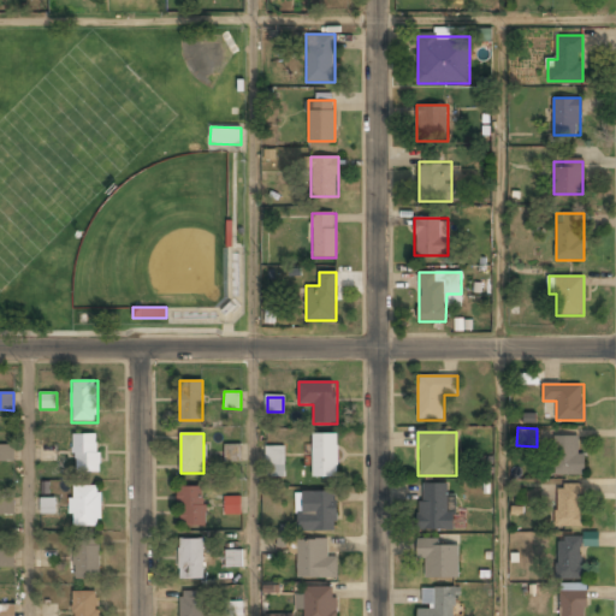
[(337,433),(312,433),(312,477),(337,477),(337,433)]
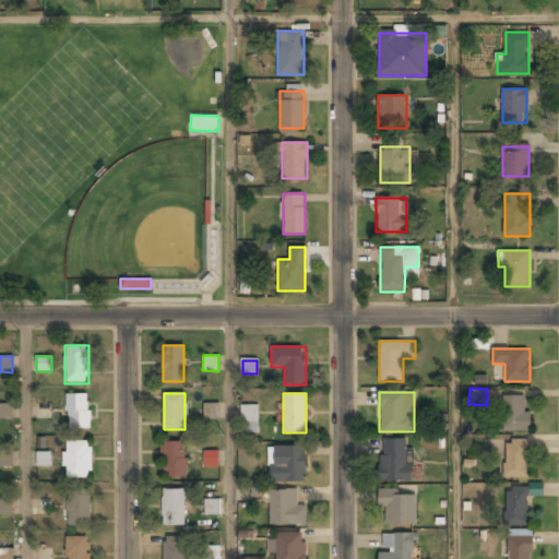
[(91,429),(91,394),(67,394),(67,429),(91,429)]
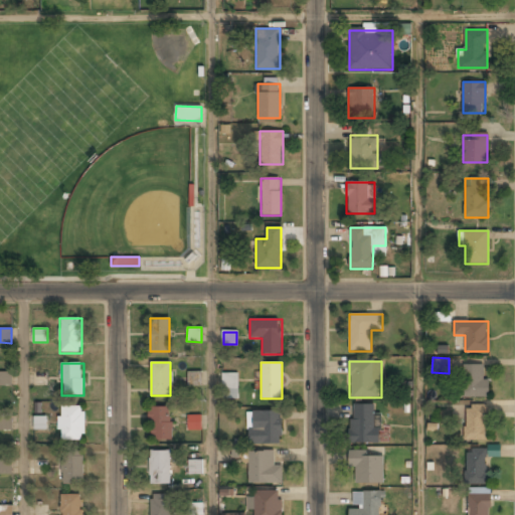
[(463,397),(487,397),(487,364),(463,364),(463,397)]
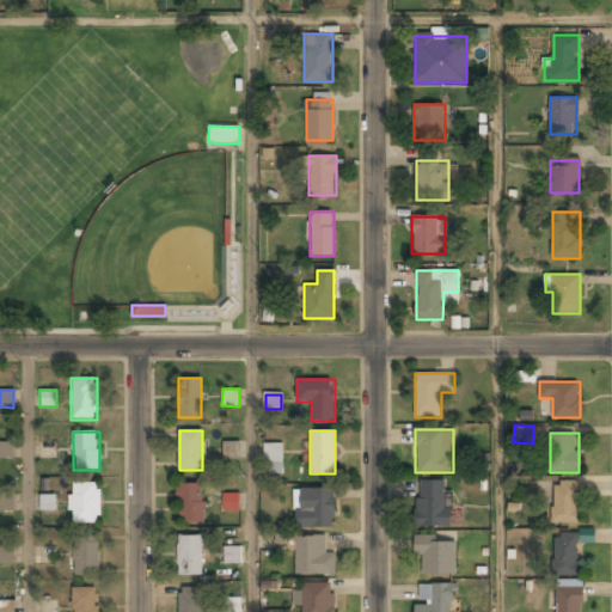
[(224,458),(238,458),(238,441),(224,441),(224,458)]
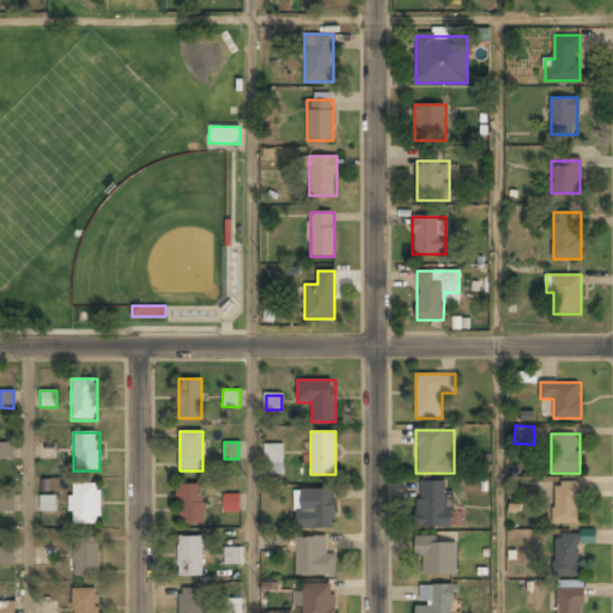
[(271,474),(286,471),(278,444),(263,448),(271,474)]
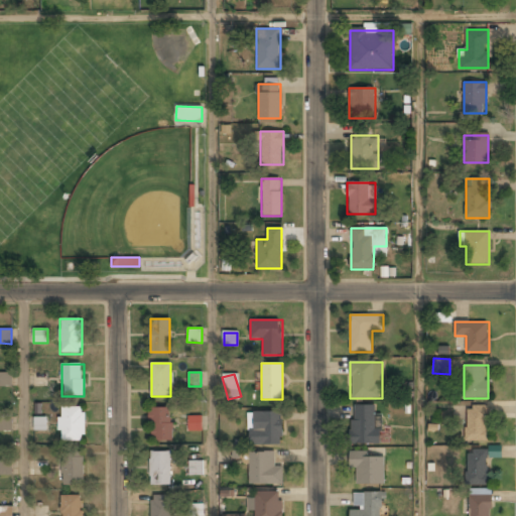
[(2,384),(8,386),(11,377),(4,375),(2,384)]
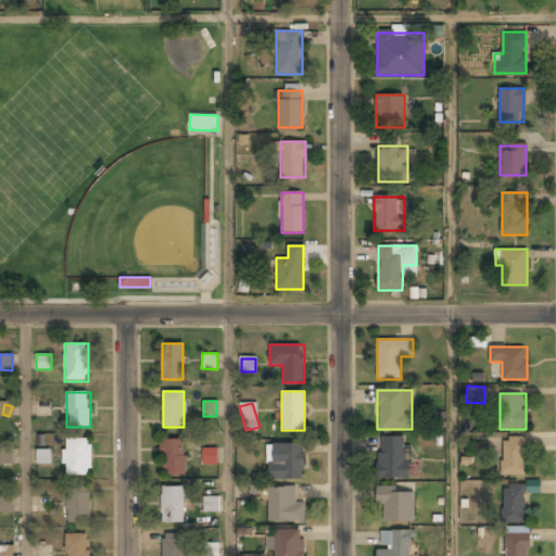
[(378,478),(407,478),(407,437),(378,437),(378,478)]
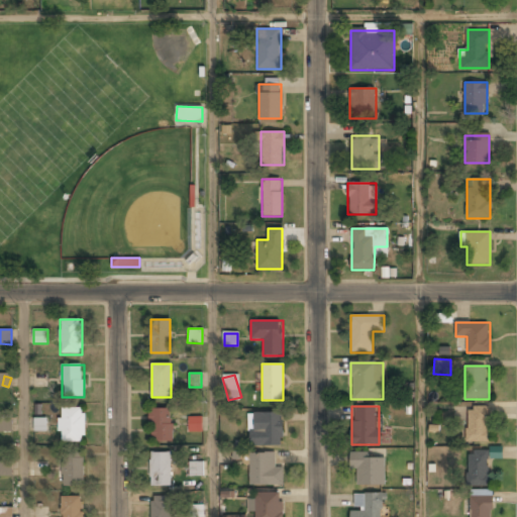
[(84,442),(84,407),(61,407),(61,442),(84,442)]
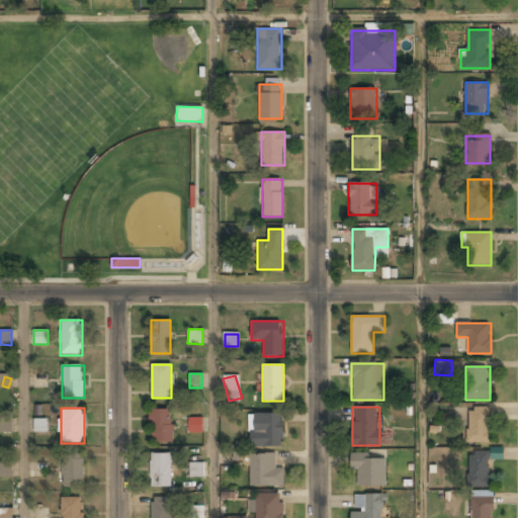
[(151,408),(151,442),(172,442),(172,408),(151,408)]
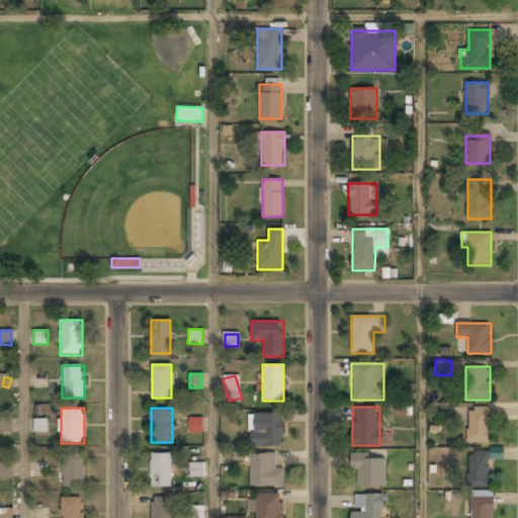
[(489,442),(489,408),(467,408),(467,442),(489,442)]
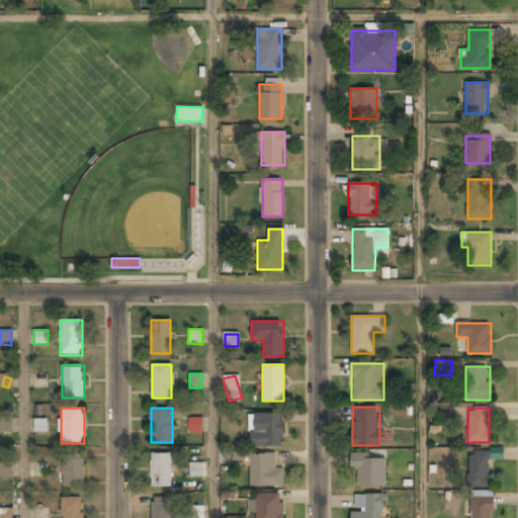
[(282,414),(251,414),(251,446),(282,446),(282,414)]
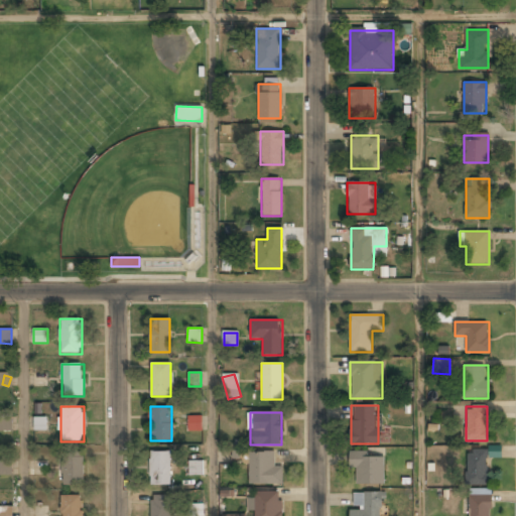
[(202,415),(187,416),(188,431),(202,430),(202,415)]
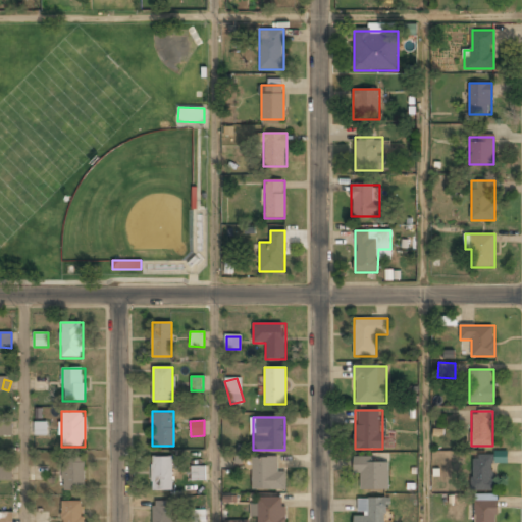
[(48,435),(47,421),(34,422),(35,435),(48,435)]
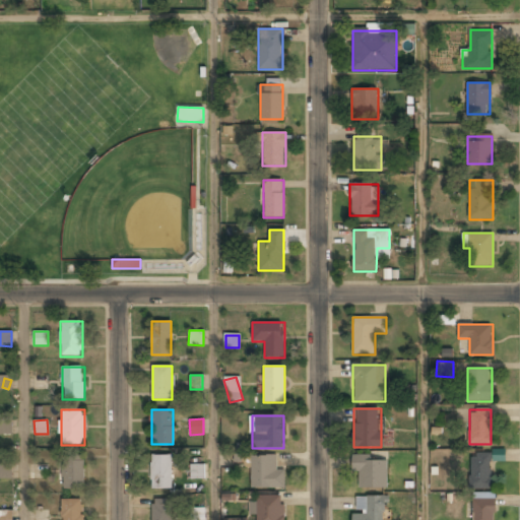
[(503,461),(505,451),(495,449),(494,460),(503,461)]
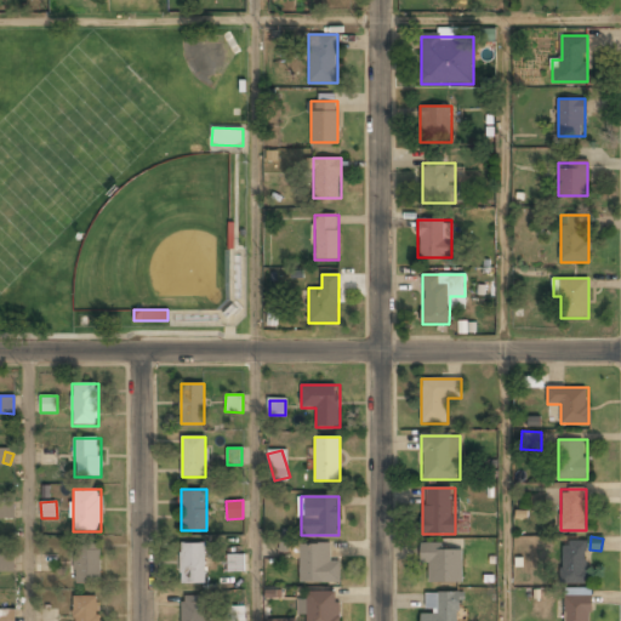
[(587,584),(587,540),(562,540),(562,584),(587,584)]
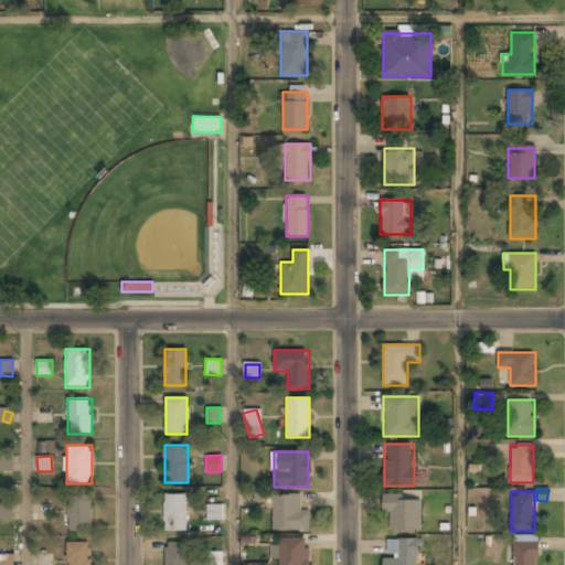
[(187,493),(164,493),(164,531),(187,531),(187,493)]
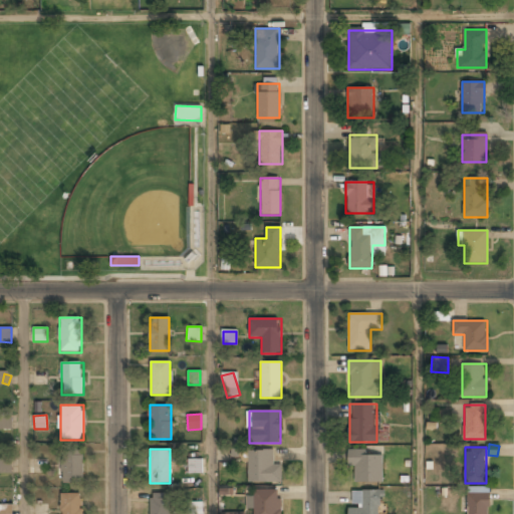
[(83,483),(83,450),(62,450),(62,483),(83,483)]
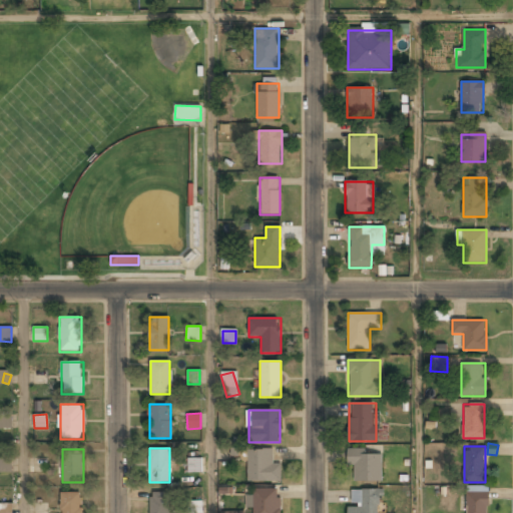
[(246,449),(246,480),(281,480),(281,462),(273,462),(273,449),(246,449)]
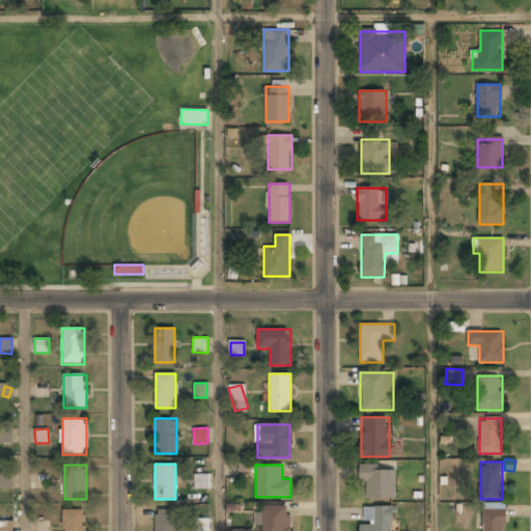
[(360,482),(366,482),(366,499),(396,499),(396,470),(380,470),(380,465),(360,465),(360,482)]
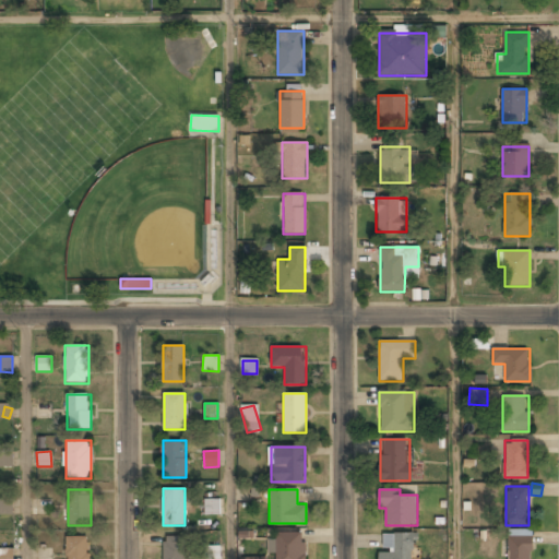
[(219,499),(204,499),(204,515),(221,514),(219,499)]
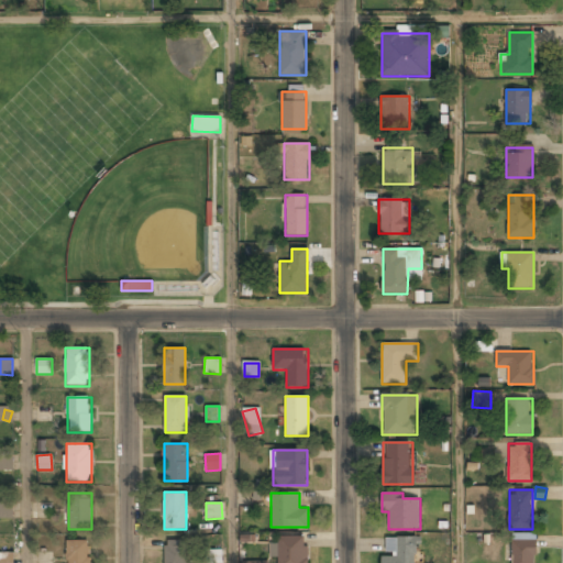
[(0,517),(11,517),(11,504),(0,504),(0,517)]
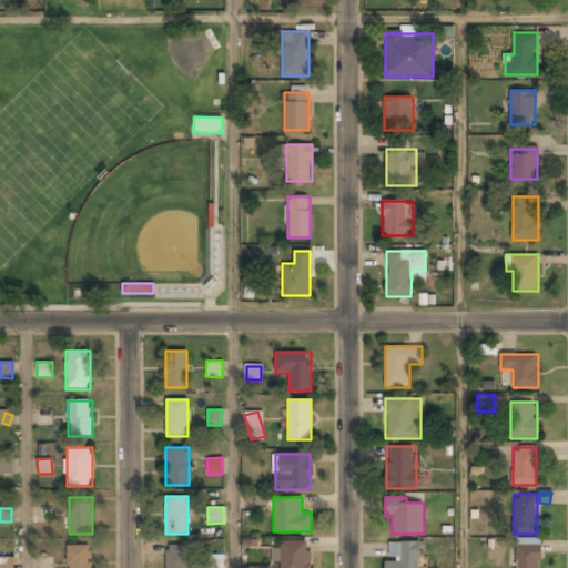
[(273,563),(281,563),(281,567),(310,567),(310,540),(280,540),(280,549),(273,549),(273,563)]
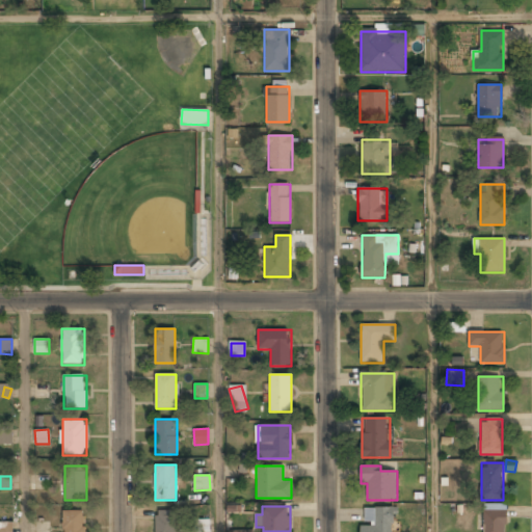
[(362,531),(395,531),(395,508),(362,508),(362,531)]
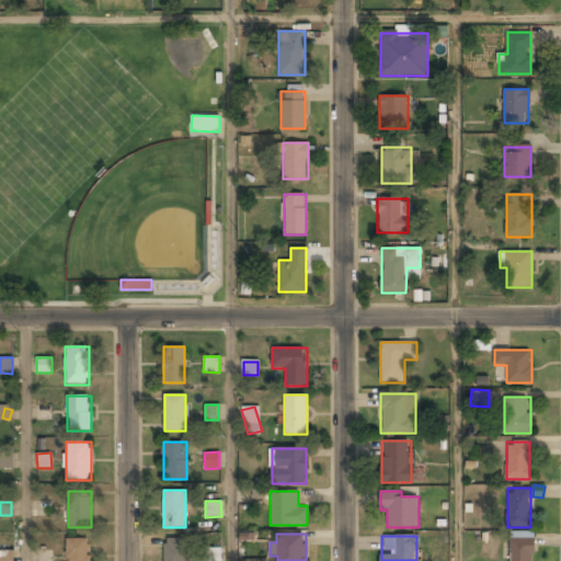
[(534,560),(534,537),(510,537),(510,560),(534,560)]
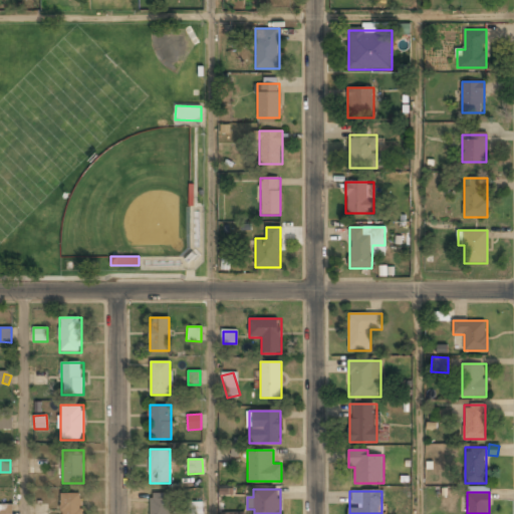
[(62,513),(82,513),(82,493),(62,493),(62,513)]
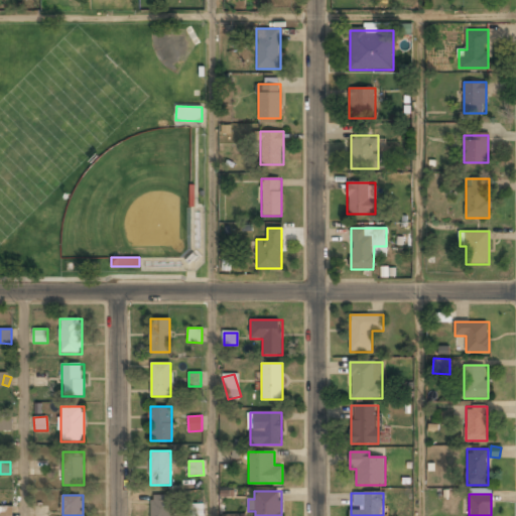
[(151,496),(151,515),(170,515),(170,496),(151,496)]
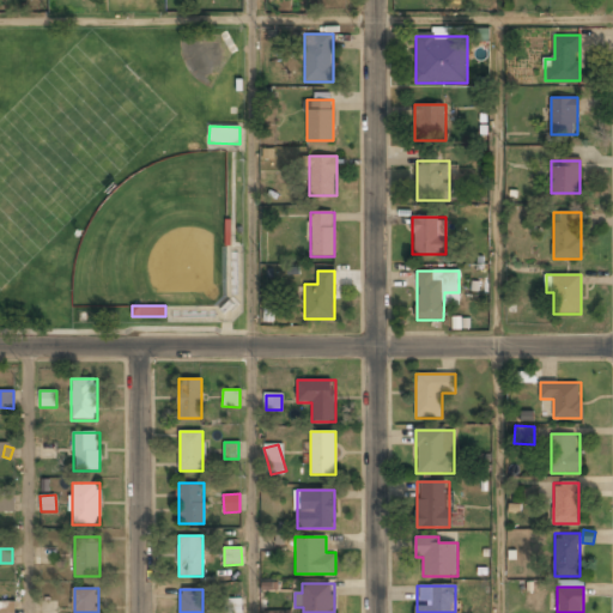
[(225,612),(242,612),(242,599),(225,599),(225,612)]
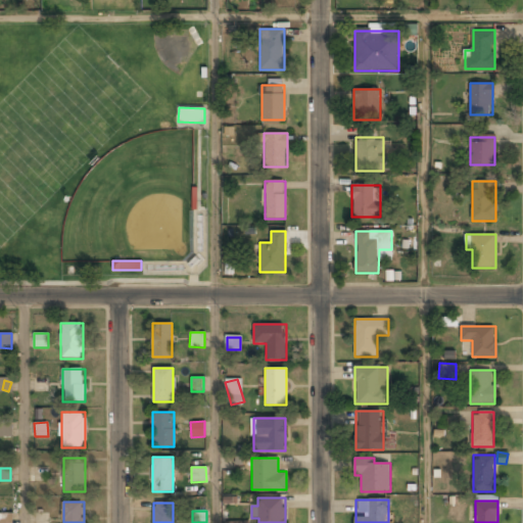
[(0,522),(12,522),(12,514),(0,513),(0,522)]
